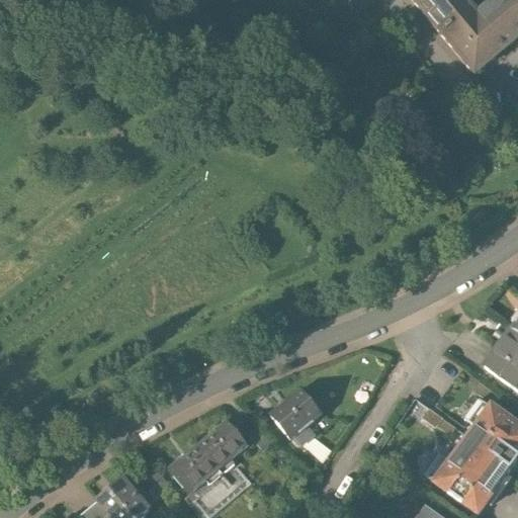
[(517,0),(413,0),(473,74),(517,37),(517,0)]
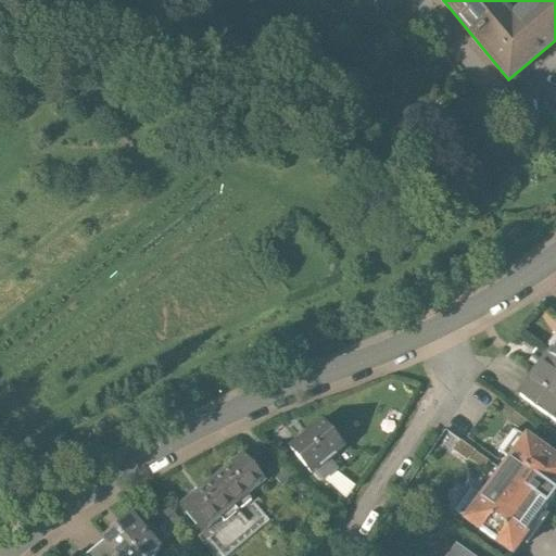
[(555,359),(533,391),(555,406),(555,359)]
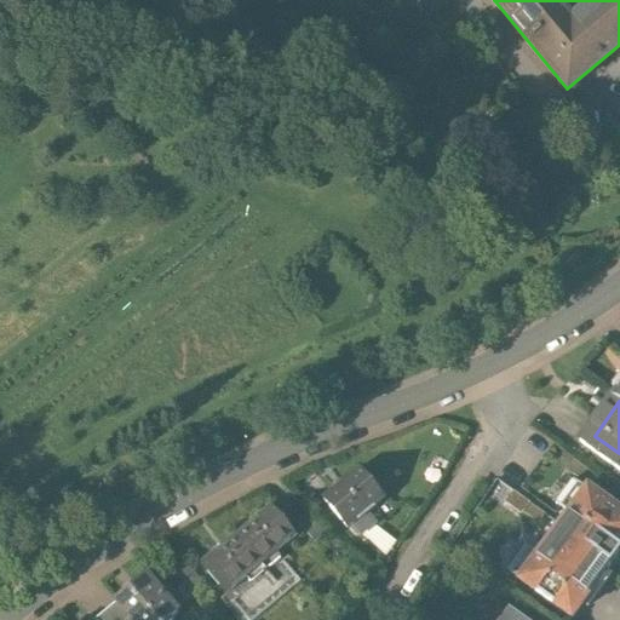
[(374,463),(338,493),(361,521),(397,492),(374,463)]
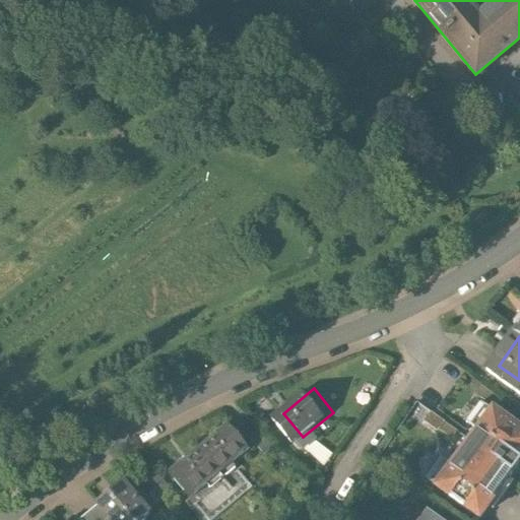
[(434,483),(478,515),(519,456),(519,423),(493,403),(434,483)]
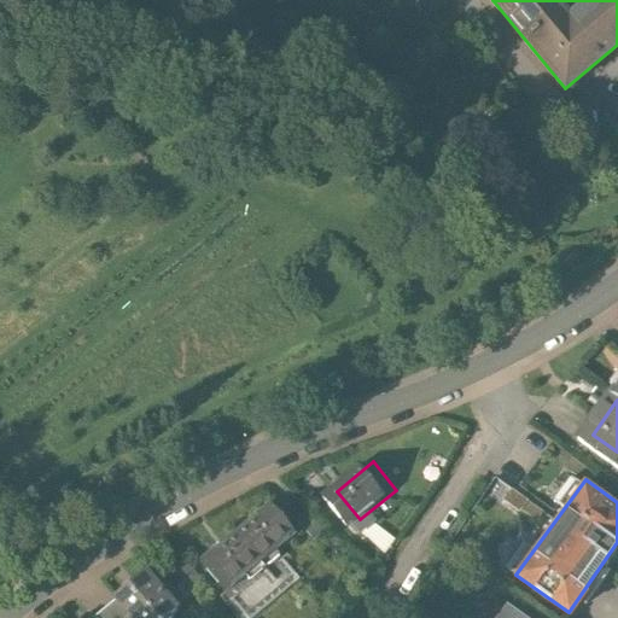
[(506,487),(496,502),(532,525),(542,509),(506,487)]
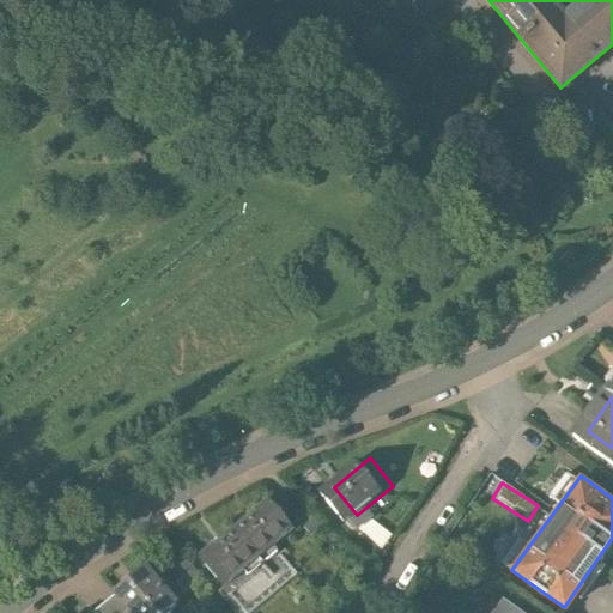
[(283,495),(249,523),(272,551),(305,522),(283,495)]
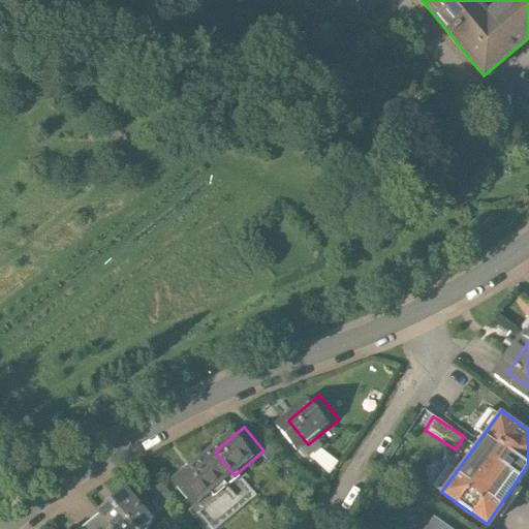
[(206,499),(235,475),(215,452),(186,476),(206,499)]
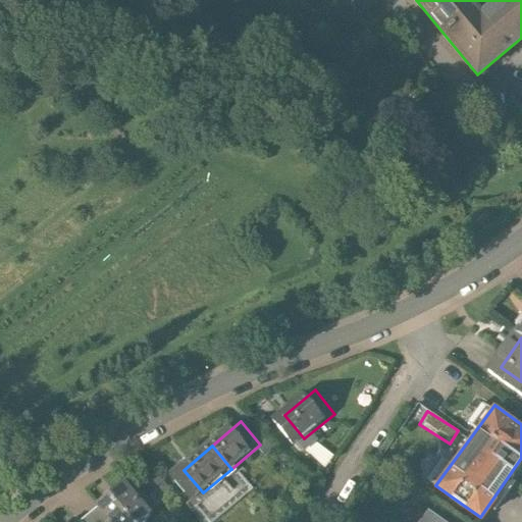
[(157,471),(173,492),(184,484),(166,464),(157,471)]
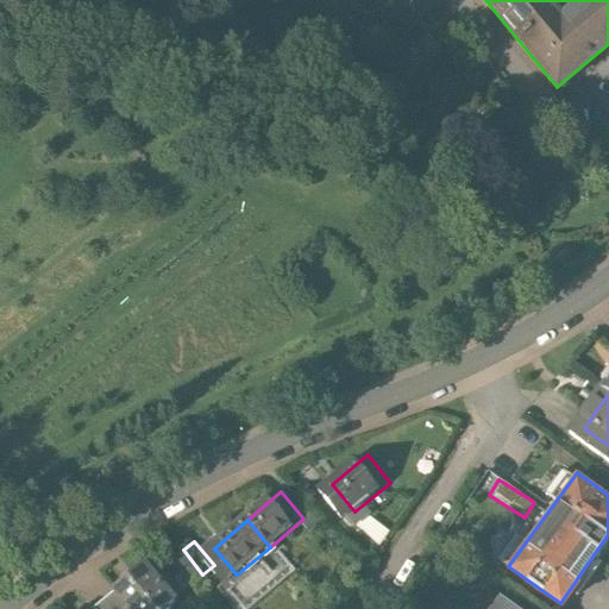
[(129,582),(151,608),(165,608),(187,592),(156,556),(127,579),(129,582)]
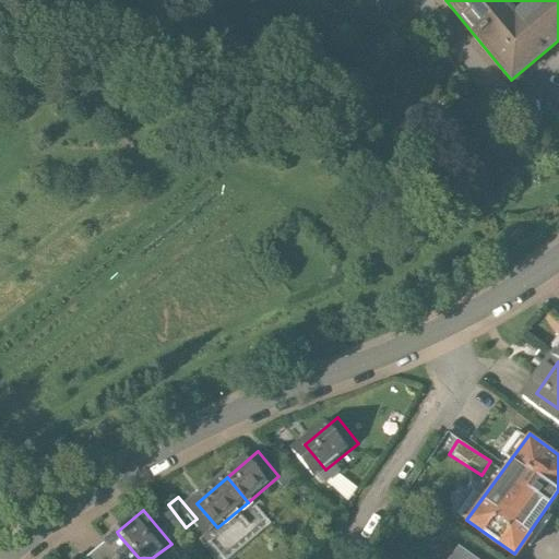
[(99,548),(108,558),(121,558),(122,558),(139,558),(118,534),(99,548)]
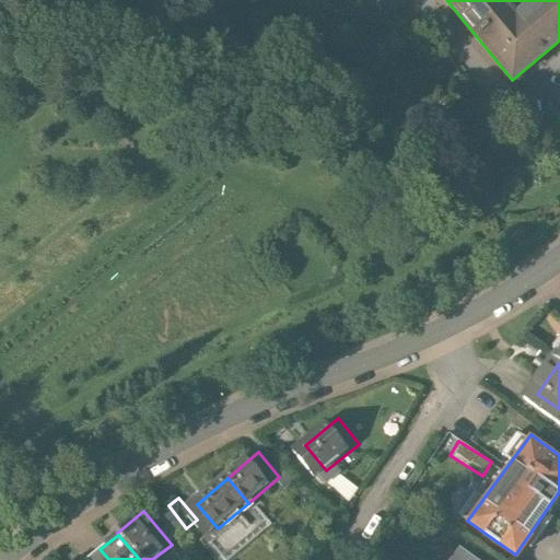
[(498,559),(471,541),(456,559),(498,559)]
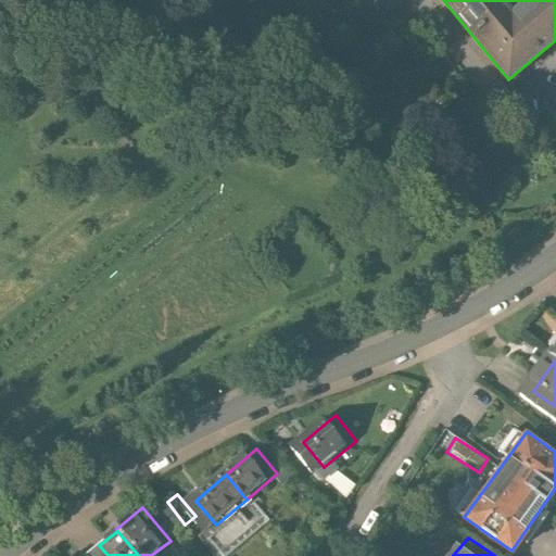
[(81,555),(102,555),(92,545),(81,555)]
